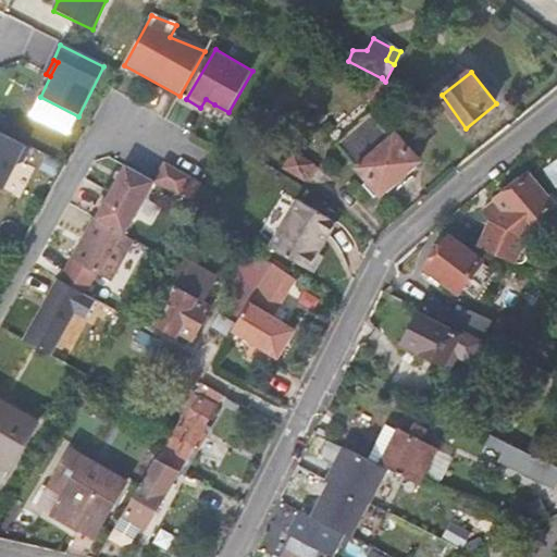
[(384,104),(396,96),(385,82),(382,77),(382,78),(380,82),(371,98),(384,104)]
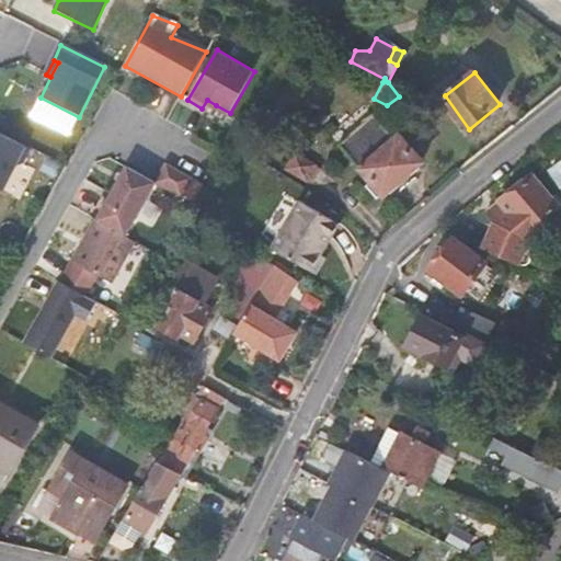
[(207,100),(202,109),(212,114),(216,105),(207,100)]
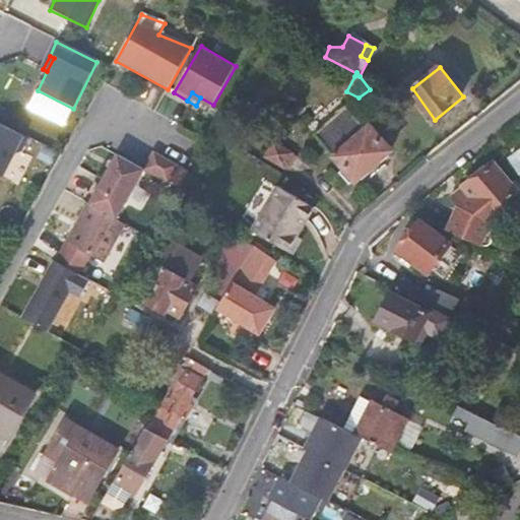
[(373,126),(370,129),(350,108),(319,135),(347,169),(342,174),(350,184),(355,180),(359,182),(394,150),(373,126)]
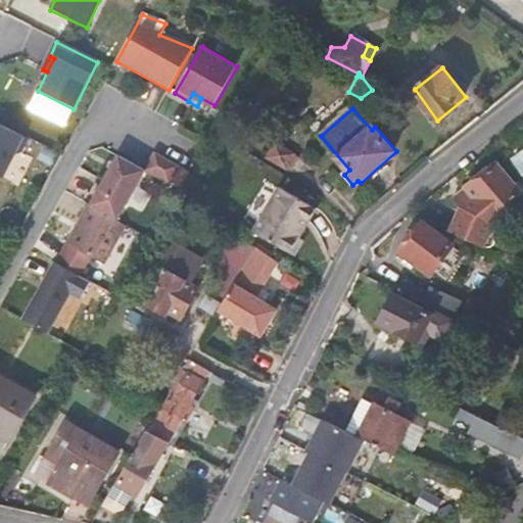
[(0,126),(0,177),(3,179),(14,156),(21,154),(28,141),(0,126)]
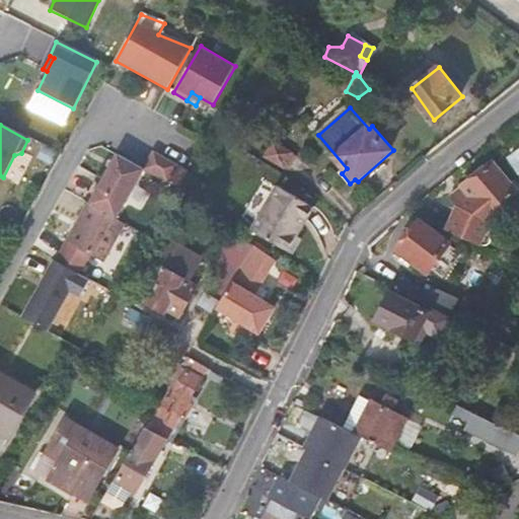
[(274,144),(266,157),(296,174),(304,161),(274,144)]
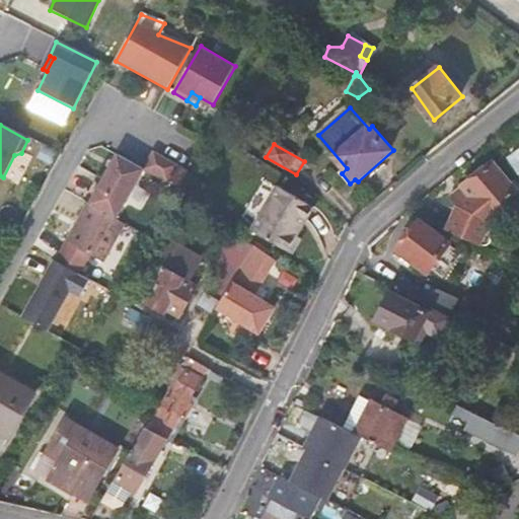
[(157,154),(147,171),(170,186),(180,167),(157,154)]
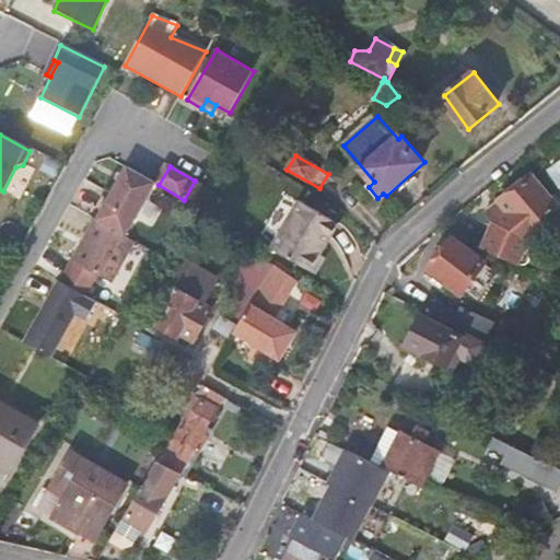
[(130,170),(100,223),(127,238),(158,185),(130,170)]
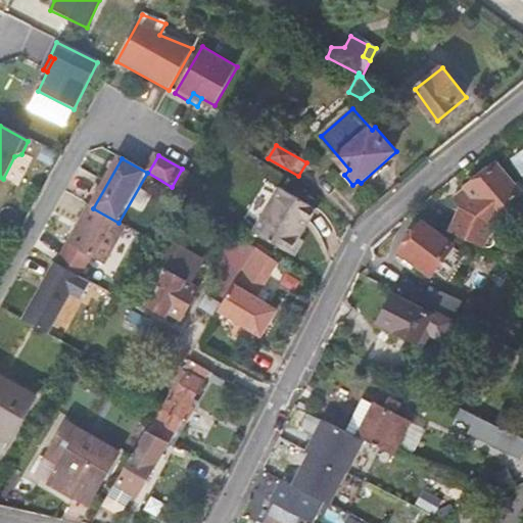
[(522,192),(498,163),(469,188),(455,199),(463,208),(450,233),(482,248),(493,228),(498,223),(493,217),(522,192)]
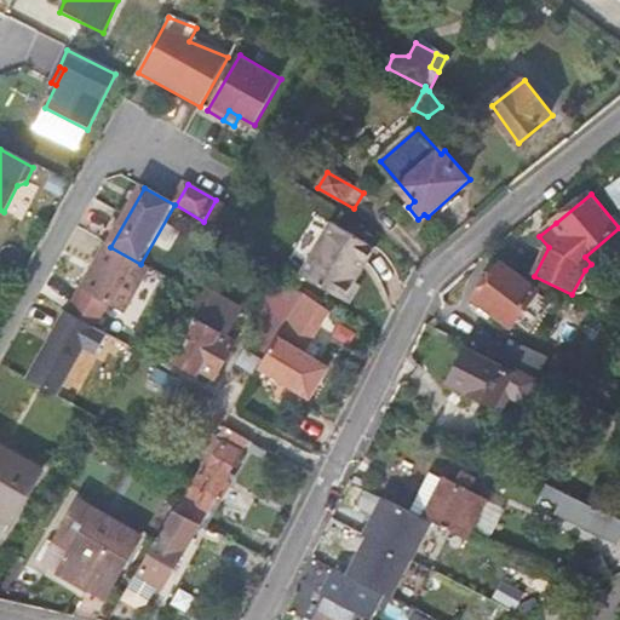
[(288,262),(300,269),(331,222),(319,213),(288,262)]
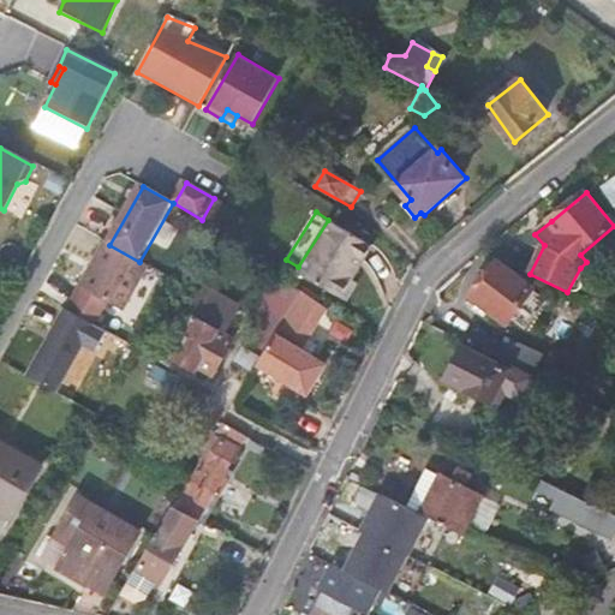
[(332,226),(303,279),(344,302),(374,250),(332,226)]
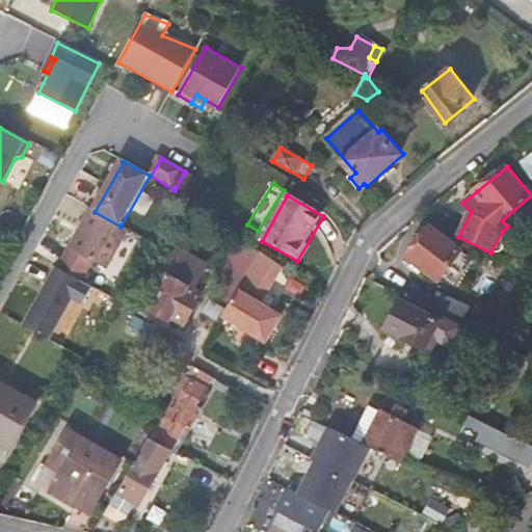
[(121,227),(95,212),(91,211),(59,270),(82,283),(94,263),(109,271),(131,233),(121,227)]
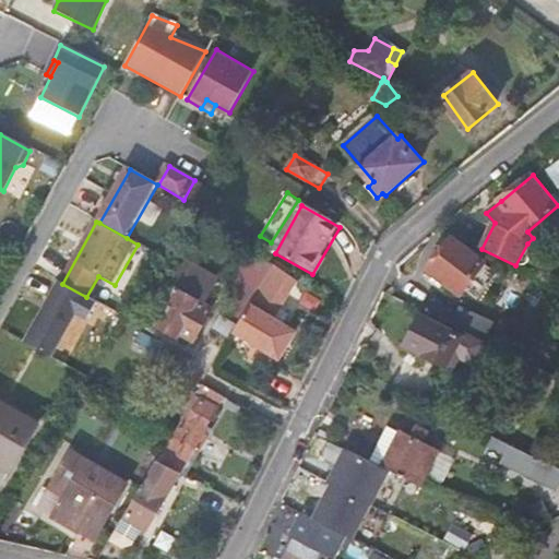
[(451,239),(428,270),(463,294),(485,262),(451,239)]
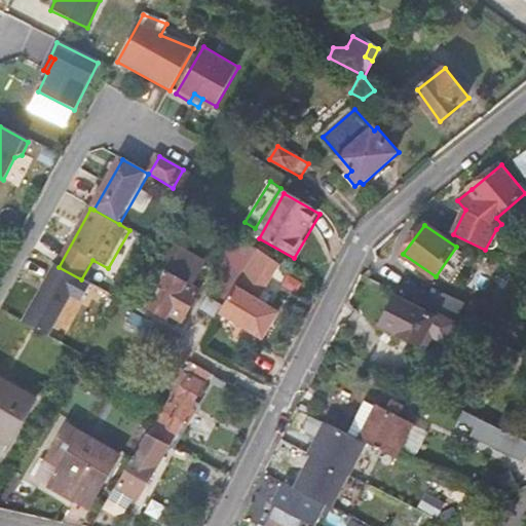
[(235,239),(230,250),(250,262),(256,251),(235,239)]
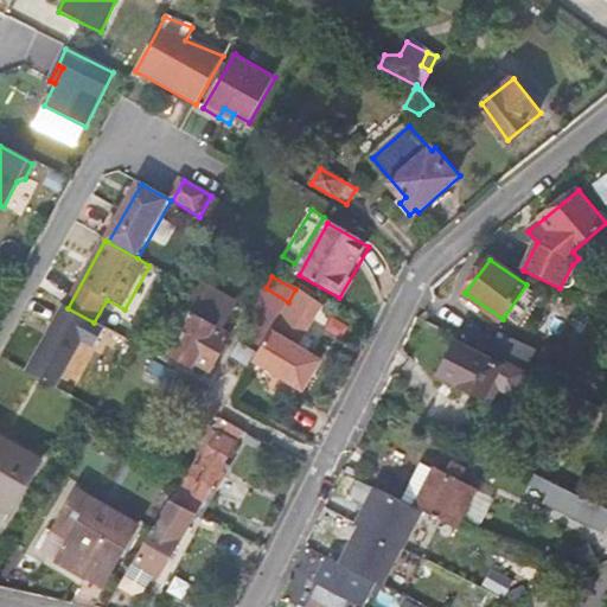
[(200,282),(184,311),(192,317),(171,353),(190,364),(192,360),(209,370),(229,337),(219,331),(235,302),(200,282)]
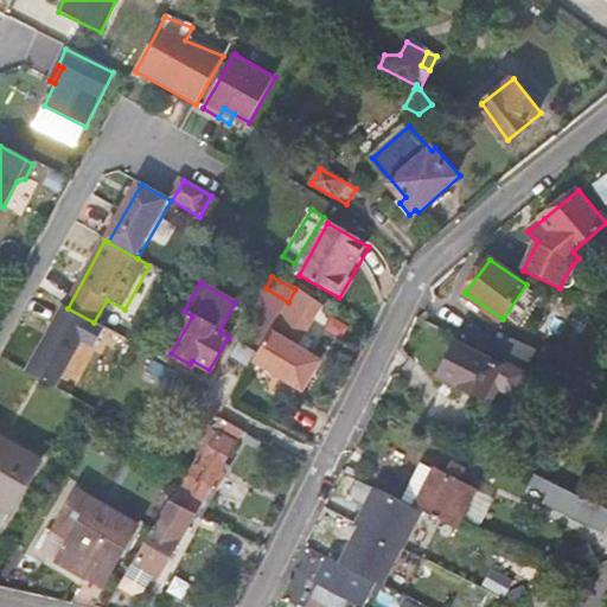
[(248,320),(270,333),(288,302),(266,288),(248,320)]
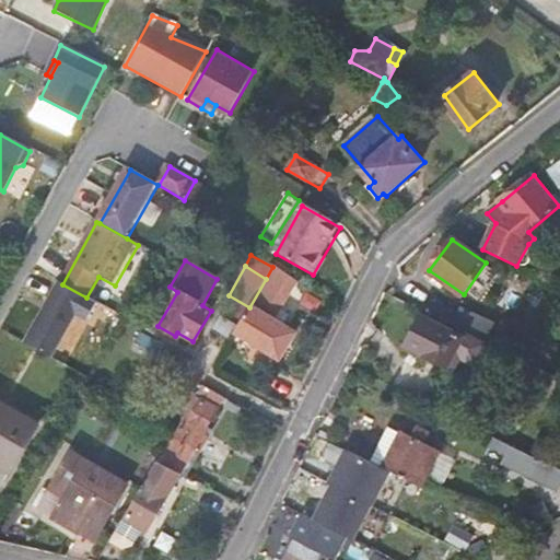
[(276,308),(293,280),(287,275),(272,267),(266,279),(249,307),(238,325),(283,351),(300,323),(276,308)]
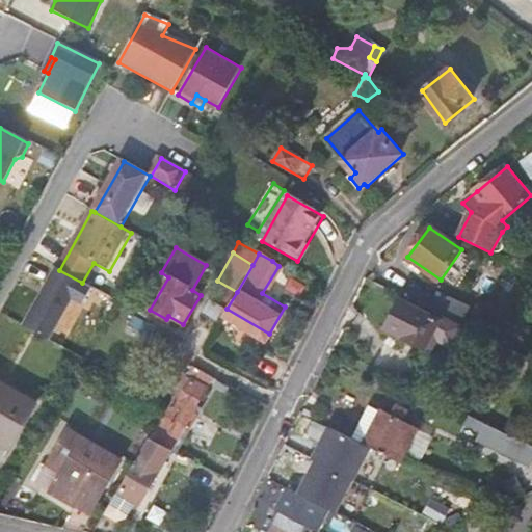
[(94,289),(82,283),(59,270),(57,269),(24,328),(50,342),(73,300),(84,307),(94,289)]
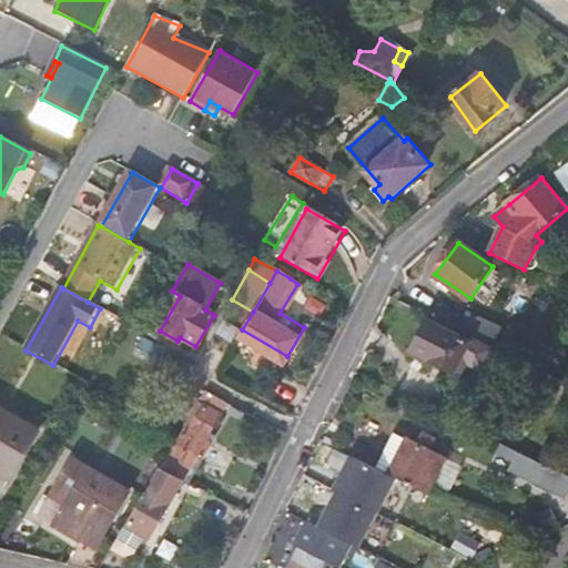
[(466,314),(457,331),(472,337),(492,347),(500,330),(466,314)]
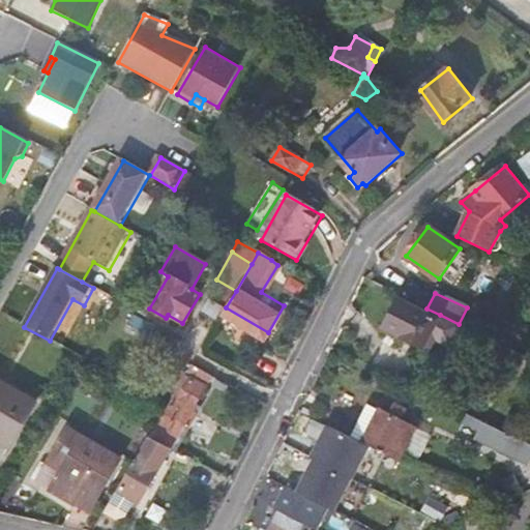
[(449,349),(461,325),(459,324),(440,315),(437,320),(399,300),(385,329),(423,349),(429,339),(449,349)]
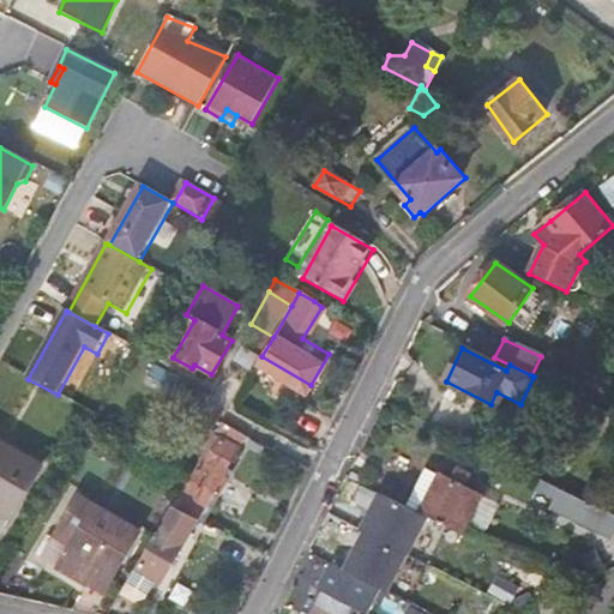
[(590,444),(606,413),(560,390),(547,415),(566,426),(565,429),(590,444)]
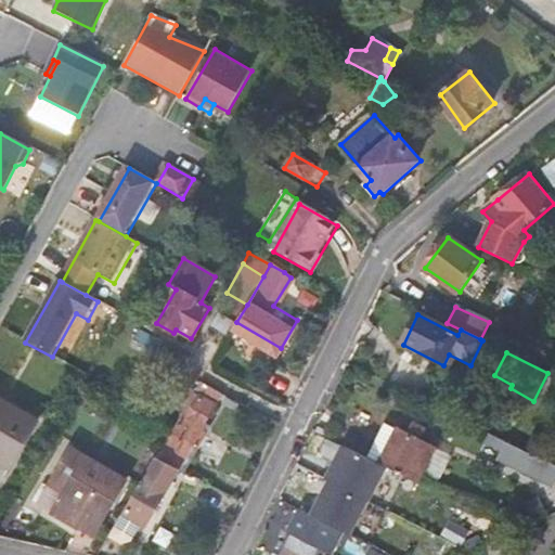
[(216,402),(220,395),(201,384),(196,391),(216,402)]
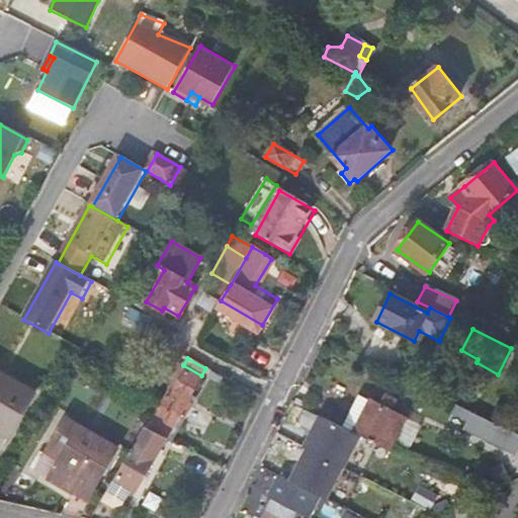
[(200,379),(181,368),(153,418),(146,429),(148,429),(166,439),(178,417),(182,420),(191,405),(187,402),(200,379)]
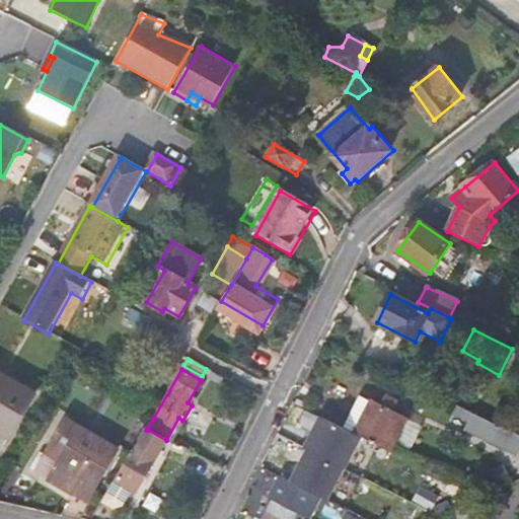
[(0,430),(13,408),(26,414),(35,396),(0,376),(0,430)]
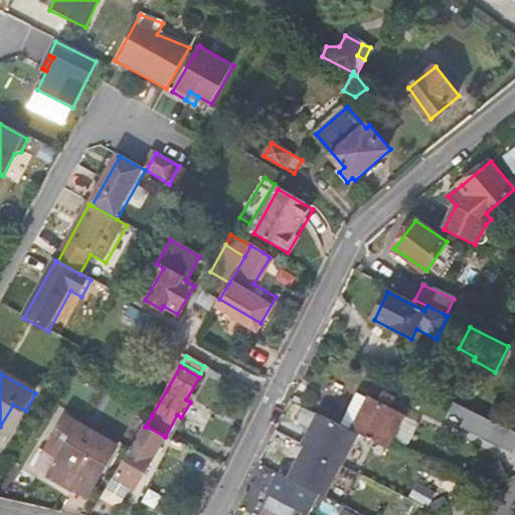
[(377,403),(367,399),(358,415),(351,431),(386,448),(402,416),(388,409),(394,397),(383,392),(377,403)]
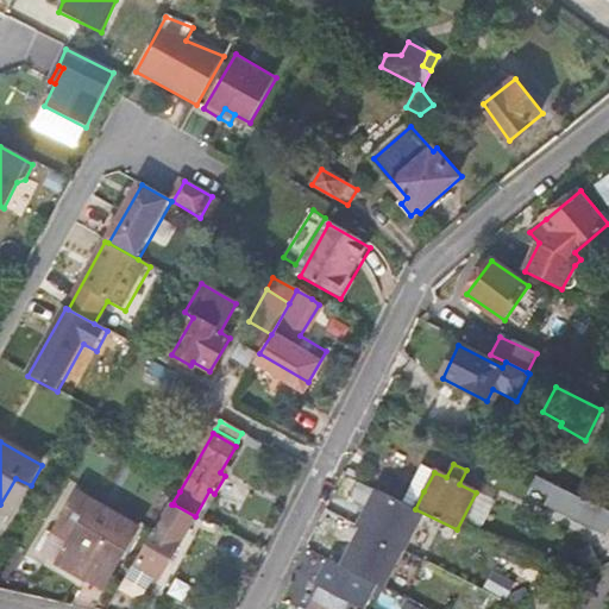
[(424,491),(434,472),(421,465),(402,503),(415,509),(424,491)]
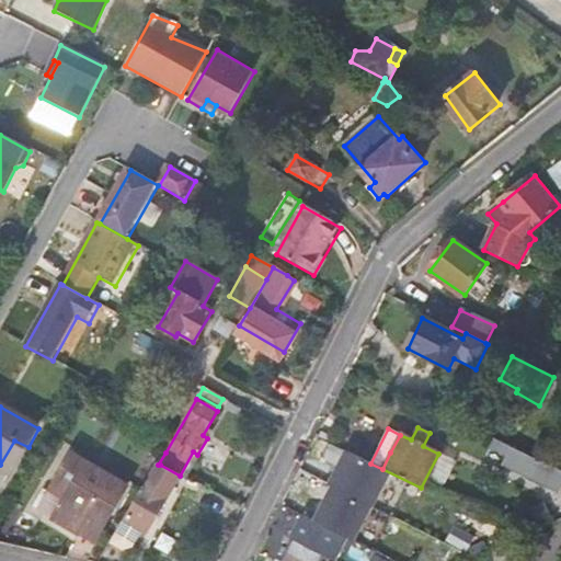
[(0,465),(14,473),(29,447),(14,441),(0,465)]
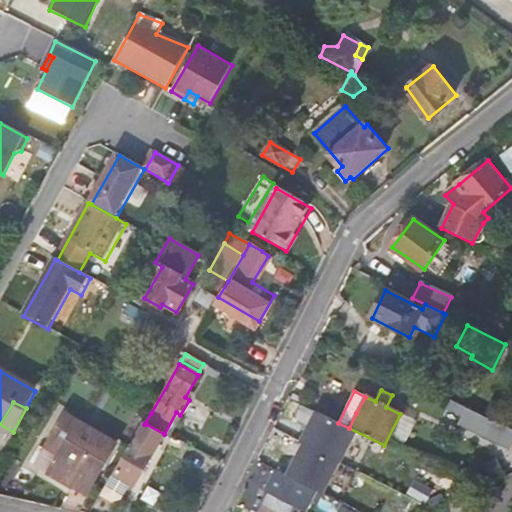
[(458,424),(470,430),(478,415),(465,409),(458,424)]
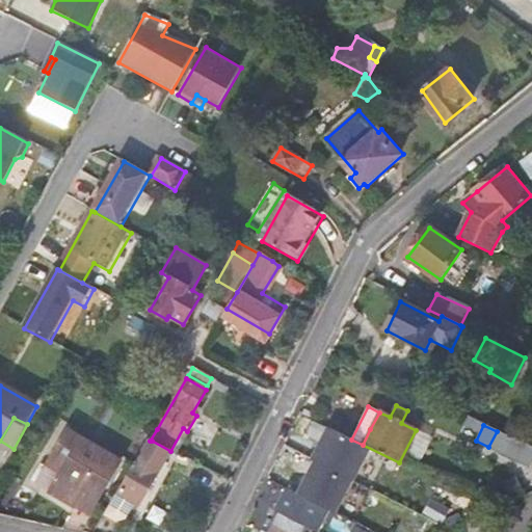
[(500,435),(501,433),(497,431),(488,447),(514,459),(521,446),(500,435)]
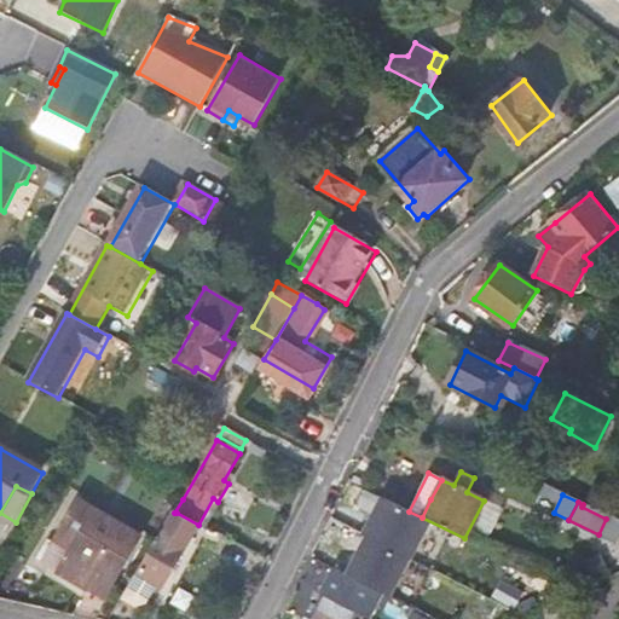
[(63,576),(86,589),(98,572),(115,583),(140,537),(81,503),(58,543),(73,550),(70,556),(73,557),(63,576)]
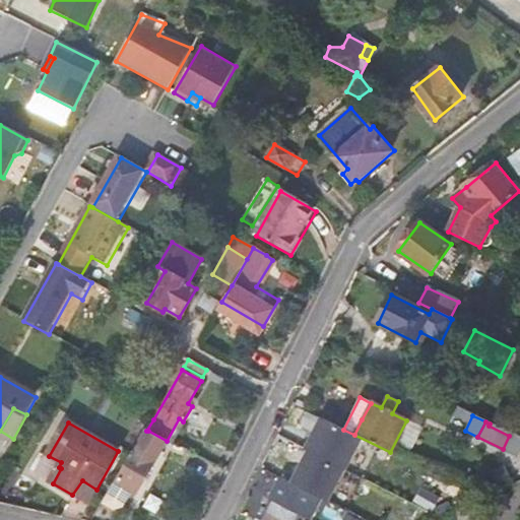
[(119,482),(117,480),(105,501),(118,508),(121,507),(124,506),(134,491),(137,491),(167,441),(148,431),(119,482)]
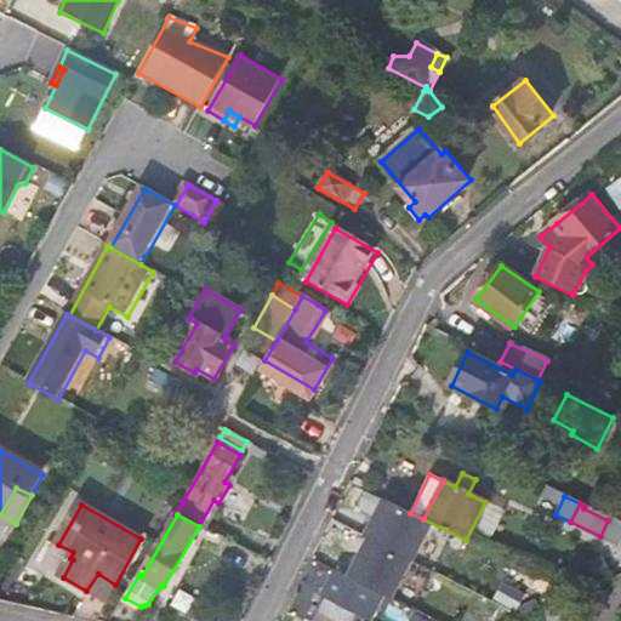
[(45,567),(63,577),(73,559),(70,558),(73,552),(58,545),(45,567)]
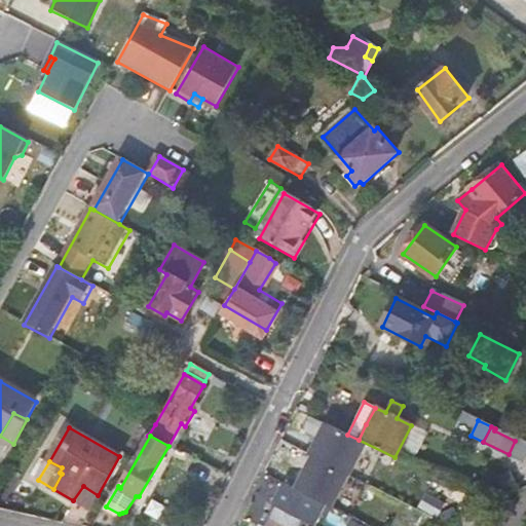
[(325,515),(329,506),(284,485),(274,503),(314,524),(320,513),(325,515)]
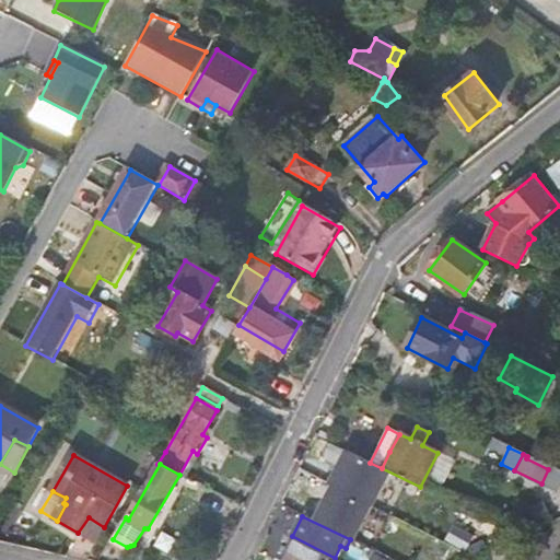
[(95,543),(104,527),(89,517),(78,533),(95,543)]
